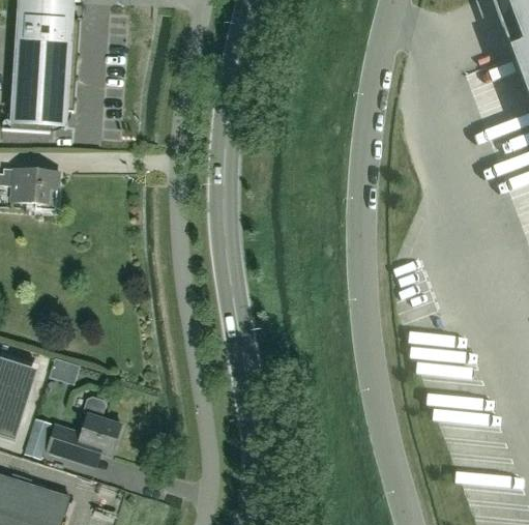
[(17,0),(9,127),(49,130),(49,121),(63,109),(71,109),(79,0),(17,0)]
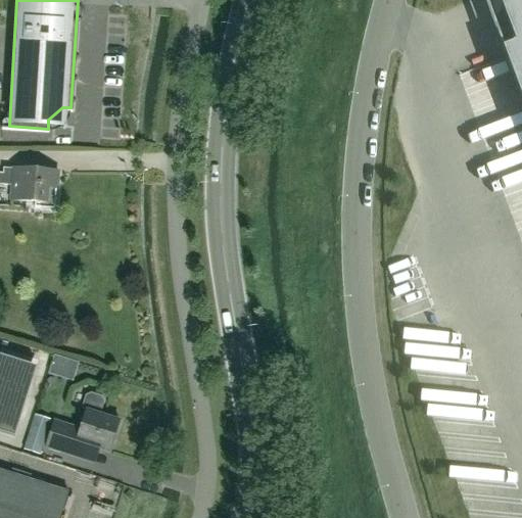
[(486,0),(521,95),(521,0),(486,0)]
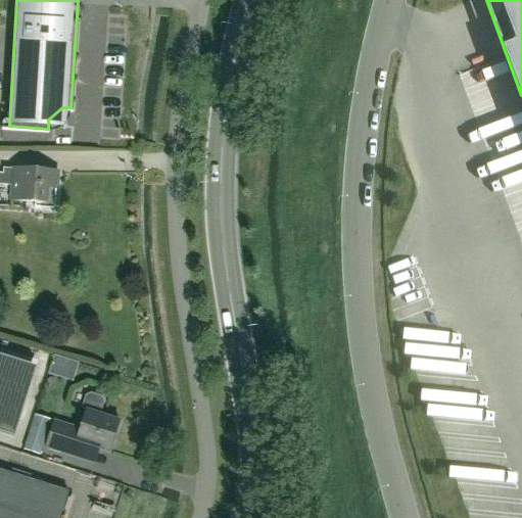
[(2,169),(0,169),(0,180),(12,182),(11,196),(34,198),(34,203),(54,205),(56,168),(2,163),(2,169)]
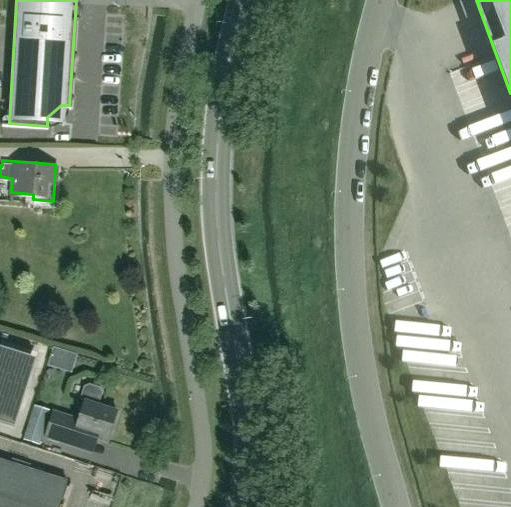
[(0,391),(9,364),(0,361),(0,391)]
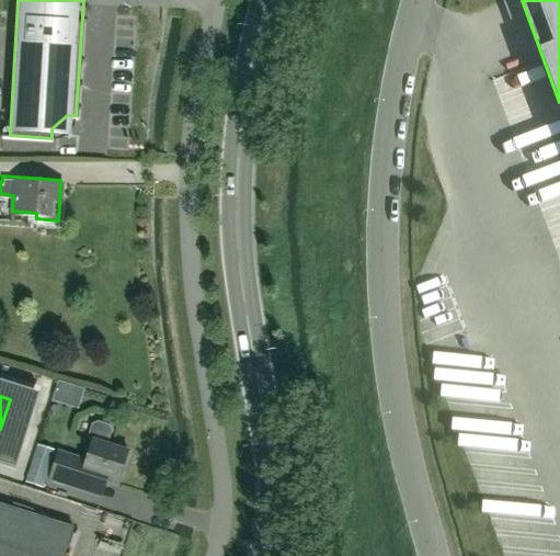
[(10,399),(0,429),(0,460),(15,465),(34,407),(10,399)]
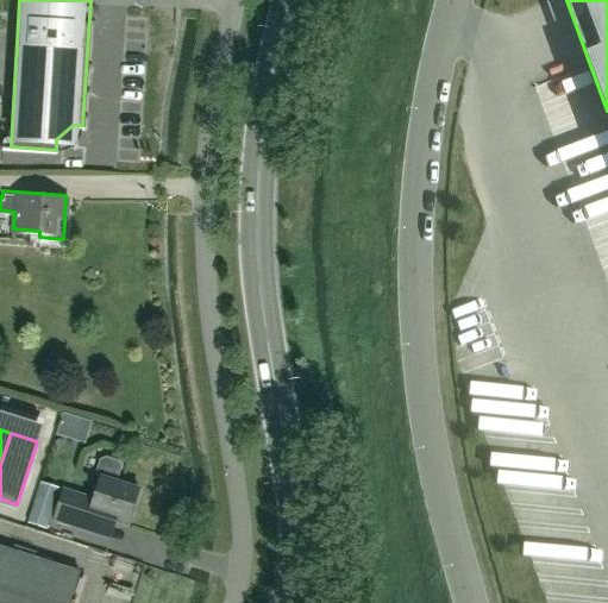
[(52,515),(83,526),(89,510),(126,522),(138,484),(116,477),(120,462),(117,456),(105,452),(99,456),(94,469),(98,476),(92,495),(62,485),(52,515)]
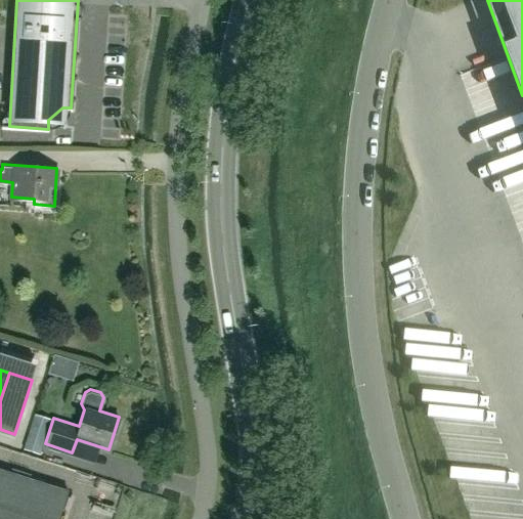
[(57,518),(68,489),(0,468),(0,518),(57,518)]
